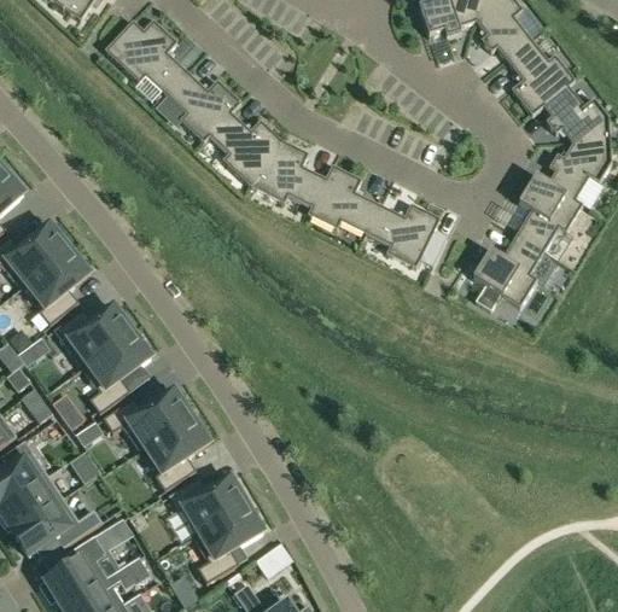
[(51,0),(80,19),(93,0),(51,0)]
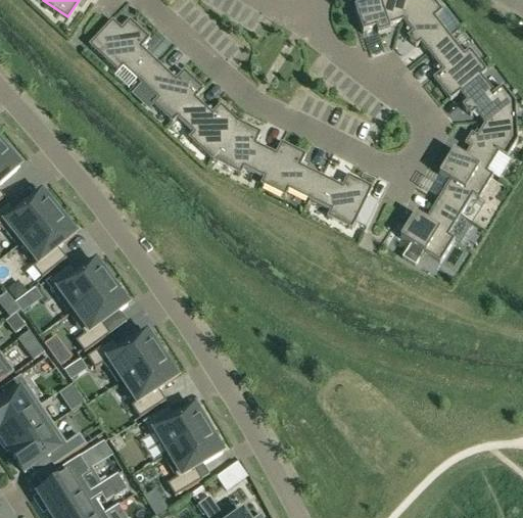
[(402,17),(408,0),(368,0),(353,5),(363,31),(375,26),(377,32),(389,28),(388,21),(402,17)]
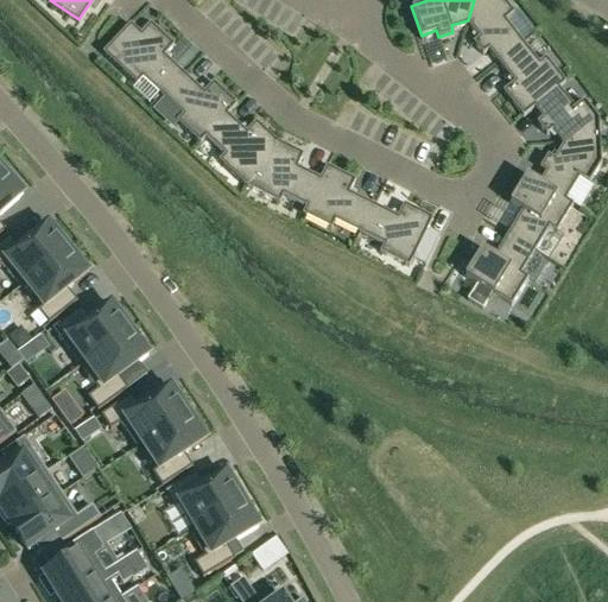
[(474,0),(468,20),(479,33),(473,38),(482,50),(488,45),(498,57),(521,38),(505,17),(513,10),(506,0),(474,0)]
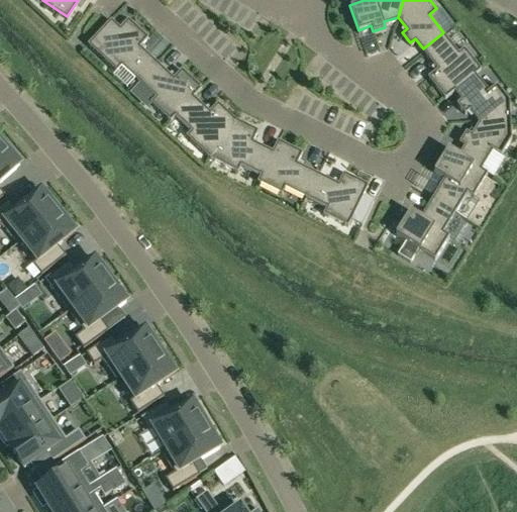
[(138,79),(157,60),(139,43),(147,34),(127,16),(119,25),(110,16),(87,41),(116,69),(121,63),(138,79)]
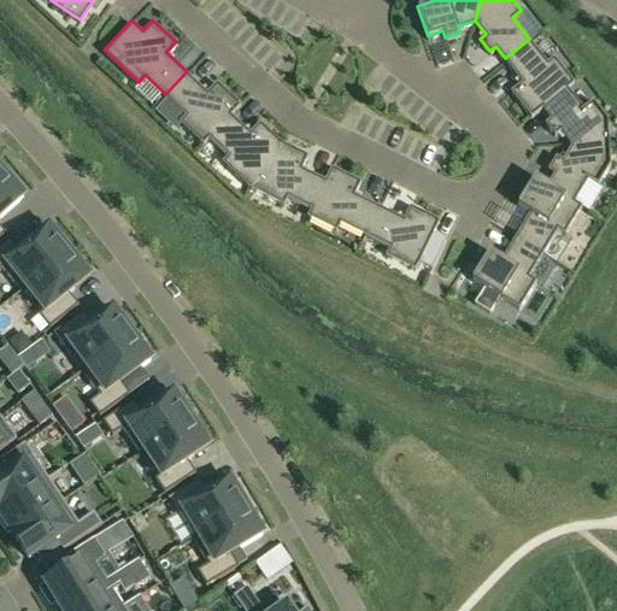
[(530,113),(573,78),(553,54),(546,59),(529,39),(505,58),(522,80),(510,88),(530,113)]
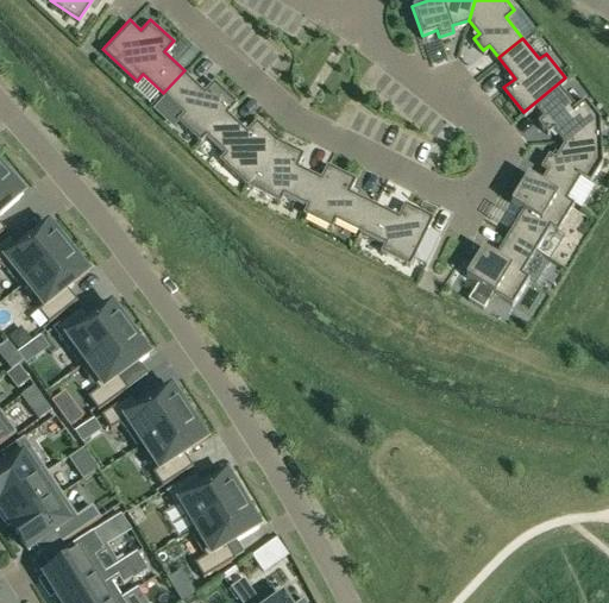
[(203,88),(184,70),(163,93),(182,112),(176,118),(199,139),(236,99),(213,79),(203,88)]
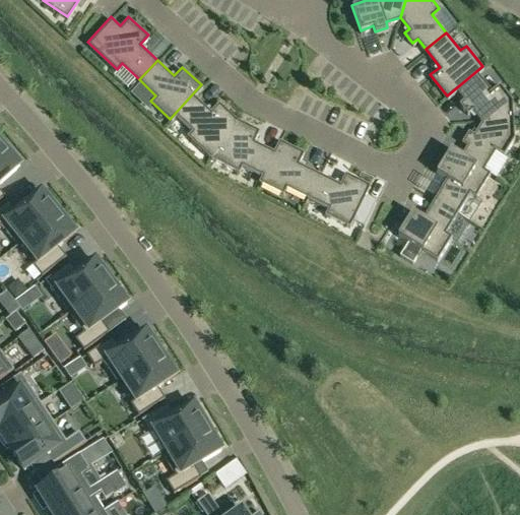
[(481,119),(513,118),(512,99),(499,83),(492,88),(477,72),(483,67),(482,66),(447,95),(457,88),(464,98),(459,101),(467,112),(472,108),(481,119)]
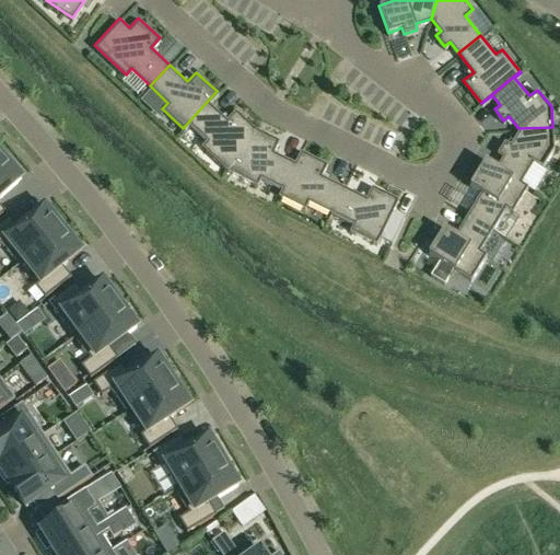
[(218,92),(217,91),(183,128),(184,128),(189,123),(207,139),(201,145),(226,168),(255,127),(235,108),(226,118),(209,102),(218,92)]
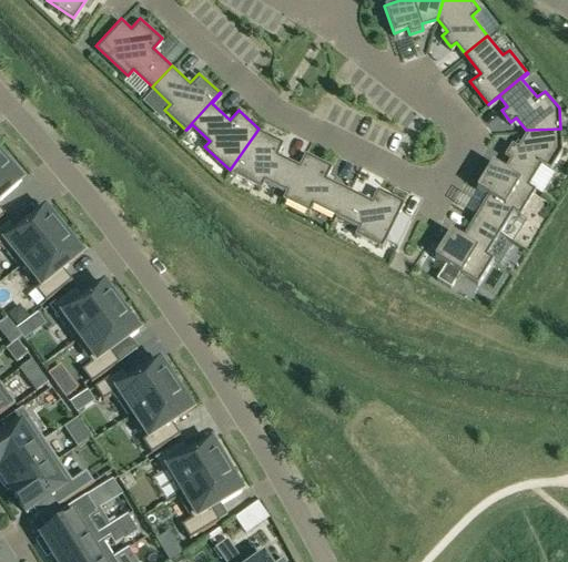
[(259,129),(230,170),(261,185),(264,179),(286,190),(282,196),(283,196),(306,152),(305,151),(298,163),(277,152),(283,141),(259,129)]
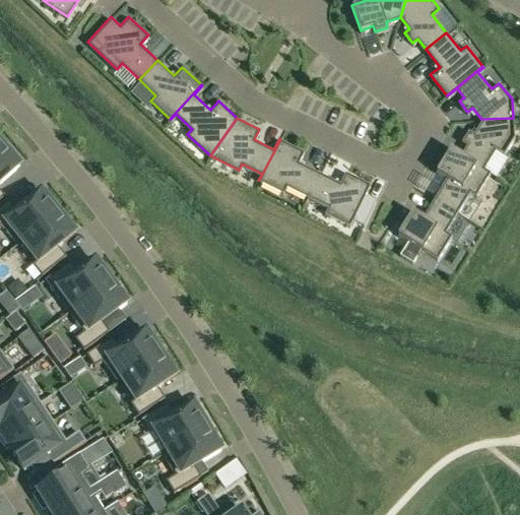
[(513,118),(481,119),(473,132),(468,129),(461,140),(467,143),(461,153),(450,146),(450,147),(490,172),(490,171),(483,168),(495,148),(504,153),(514,136),(513,118)]
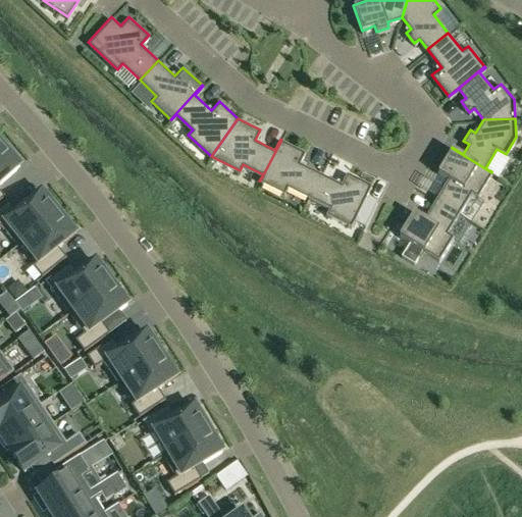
[(308,197),(320,172),(300,162),(305,151),(281,140),(260,181),(284,193),(288,187),(308,197)]
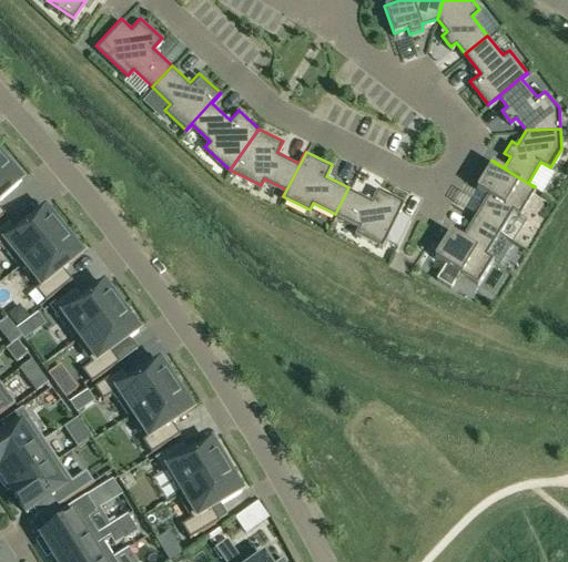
[(0,214),(4,211),(0,205),(0,195),(21,177),(1,155),(0,156),(0,214)]
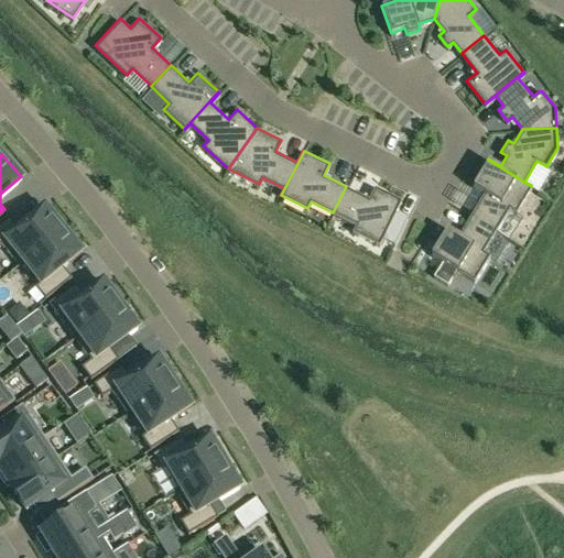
[(531,186),(488,160),(473,185),(485,192),(472,212),(496,228),(509,207),(516,210),(531,186)]
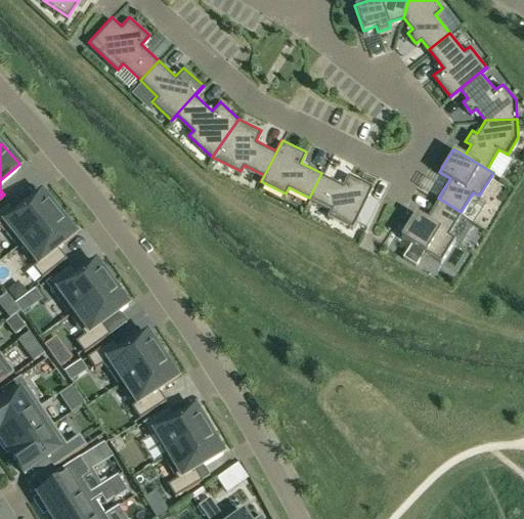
[(342,183),(321,173),(309,198),(331,208),(328,214),(352,226),(355,220),(366,225),(379,201),(367,196),(373,184),(348,172),(342,183)]
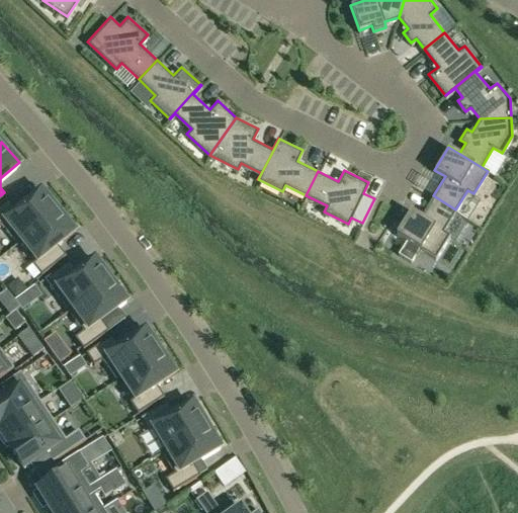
[(21,239),(21,238),(58,208),(40,187),(16,207),(8,197),(0,202),(0,222),(1,222),(17,242),(21,239)]
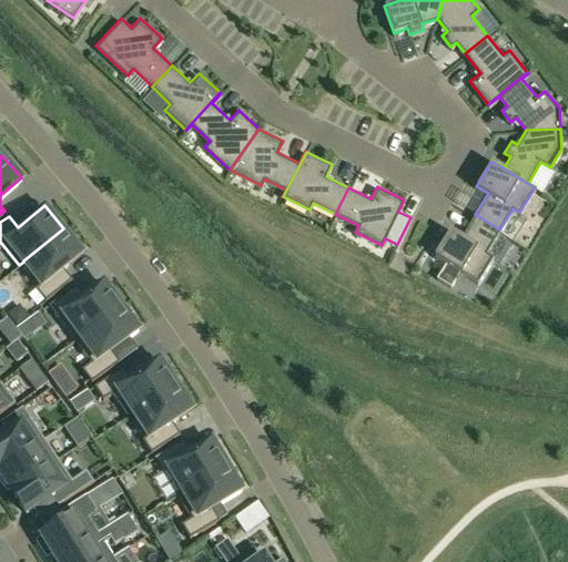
[(445,262),(436,276),(450,285),(459,269),(477,281),(493,255),(486,251),(499,230),(475,214),(462,236),(450,228),(434,254),(445,262)]
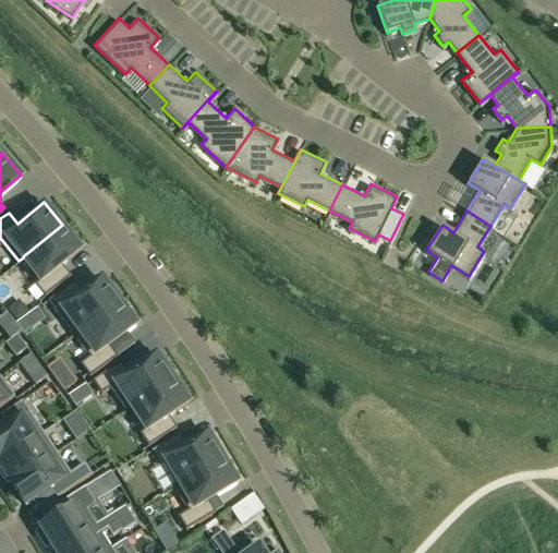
[(80,247),(77,244),(81,242),(67,224),(63,227),(62,225),(23,256),(23,257),(39,277),(34,281),(45,293),(71,273),(62,262),(80,247)]
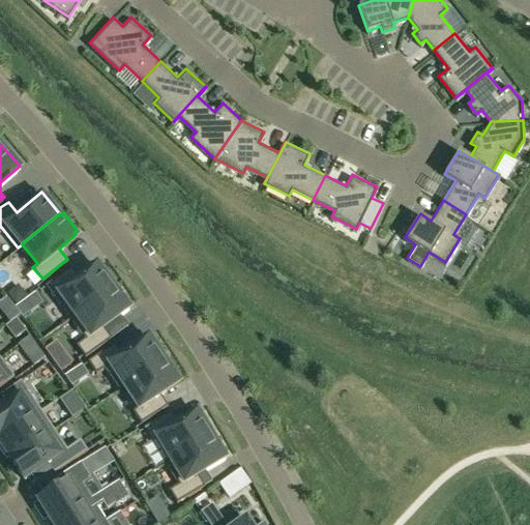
[(101,263),(98,265),(97,262),(79,275),(71,264),(45,283),(54,295),(55,294),(70,315),(113,284),(112,282),(114,280),(101,263)]
